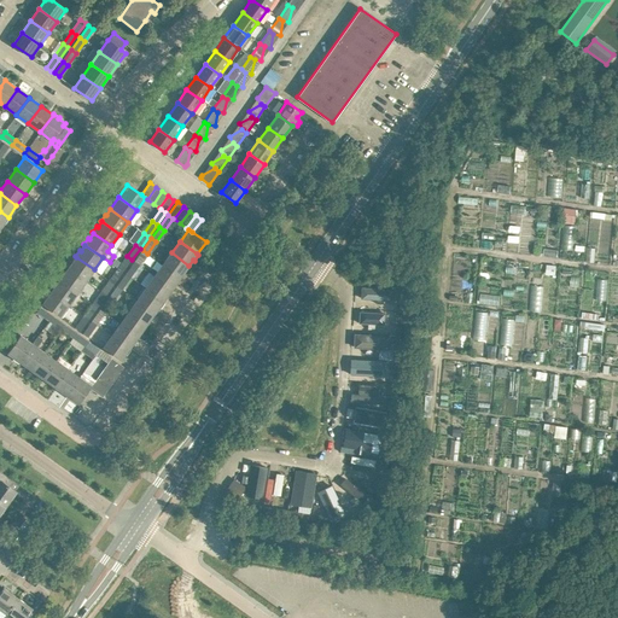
[(139,266),(147,254),(143,250),(134,262),(139,266)]
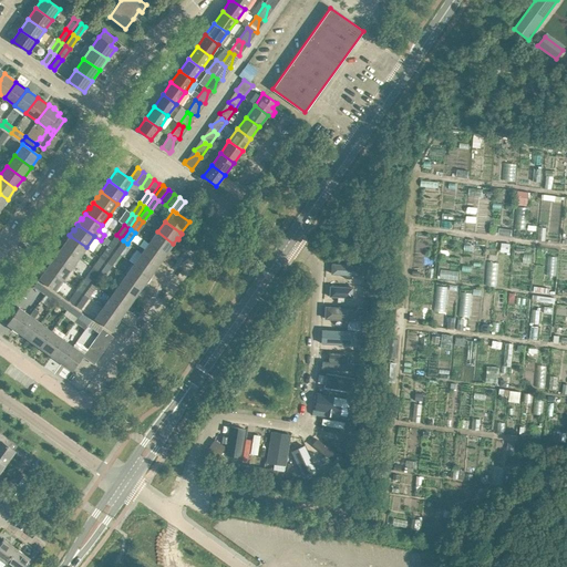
[(165,255),(173,244),(157,232),(150,243),(165,255)]
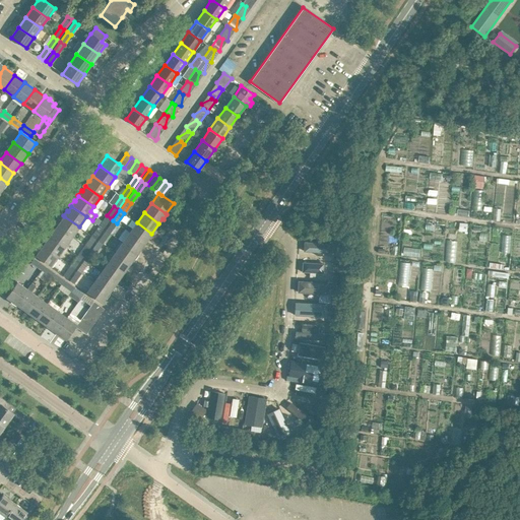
[(104,229),(111,218),(107,215),(100,225),(104,229)]
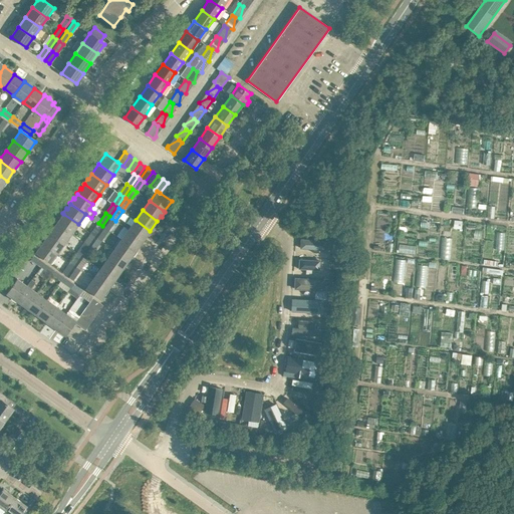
[(78,224),(63,214),(56,223),(71,234),(78,224)]
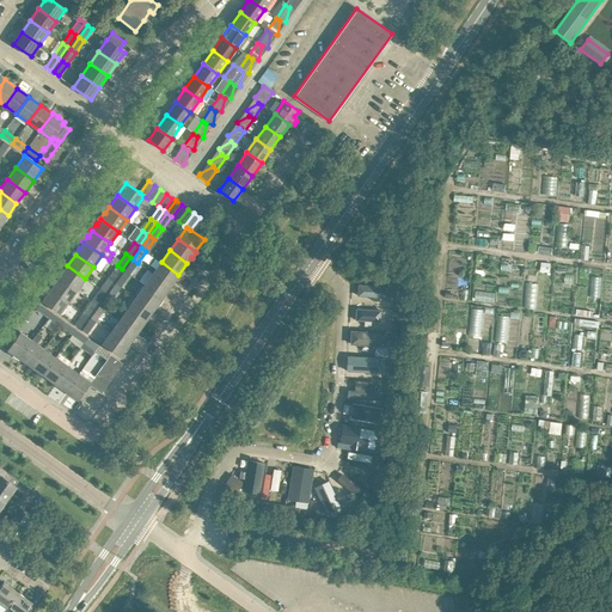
[(129,275),(138,263),(133,259),(124,271),(129,275)]
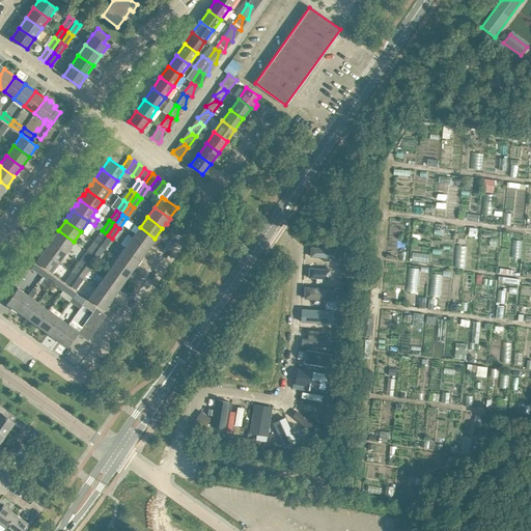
[(147,248),(155,239),(140,227),(133,238),(147,248)]
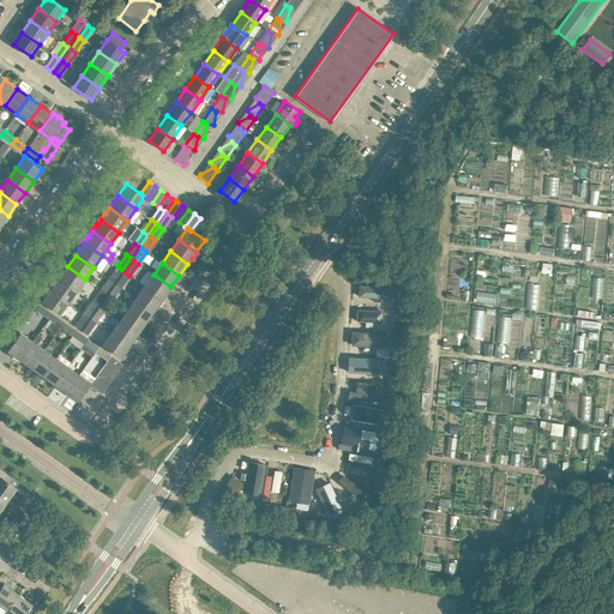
[(85,280),(67,266),(59,278),(77,292),(85,280)]
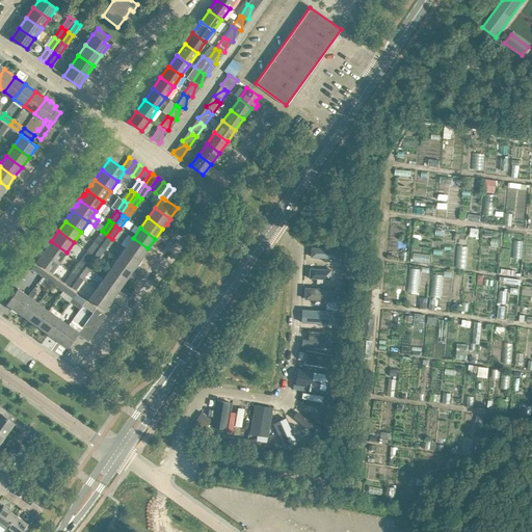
[(98,244),(106,234),(102,231),(94,242),(98,244)]
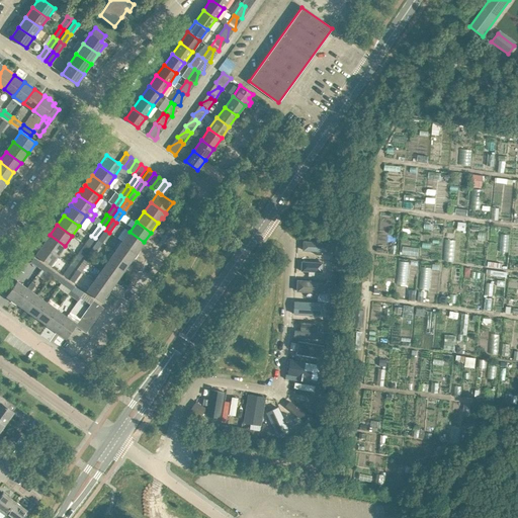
[(102,243),(109,233),(105,230),(98,240),(102,243)]
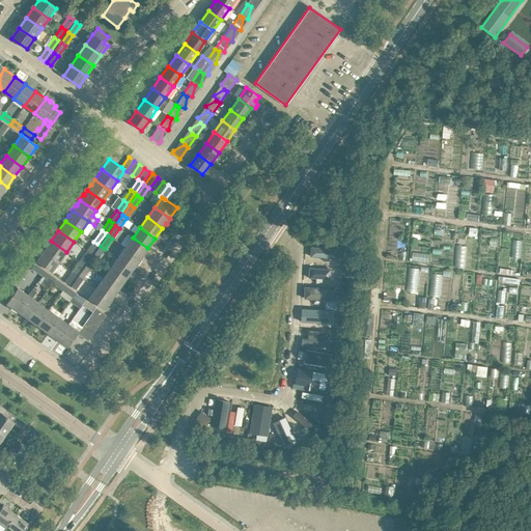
[(140,259),(147,248),(133,238),(124,248),(140,259)]
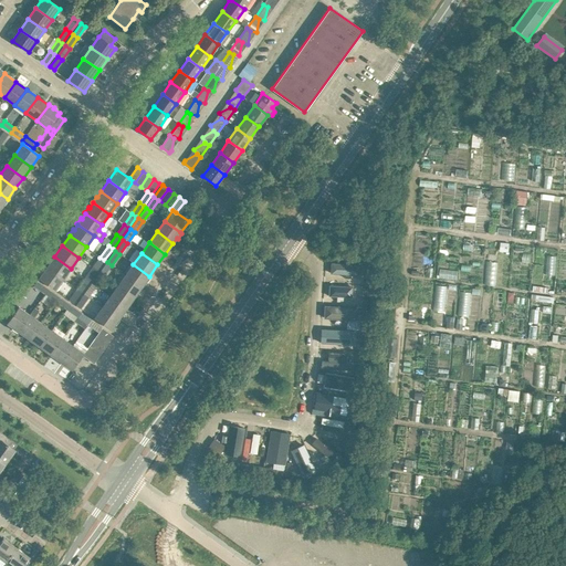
[(71,269),(54,257),(46,268),(63,280),(71,269)]
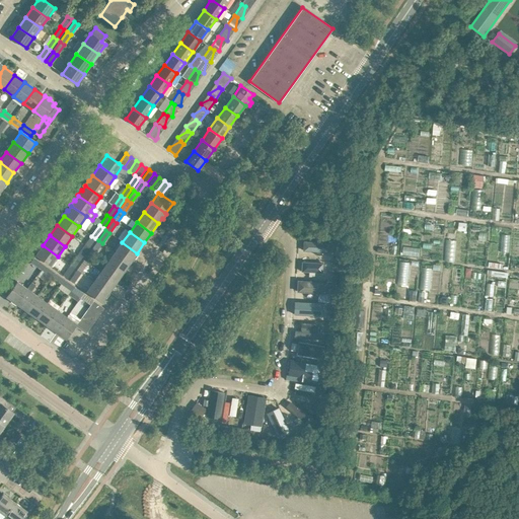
[(88,248),(95,238),(91,236),(85,245),(88,248)]
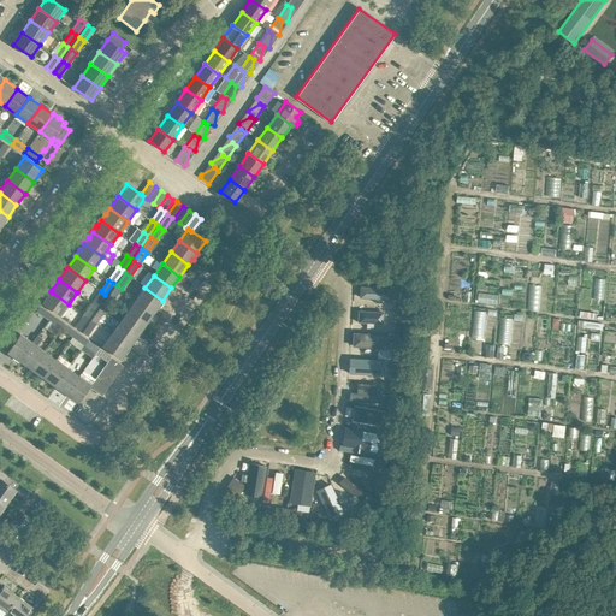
[(113,301),(122,289),(117,285),(108,297),(113,301)]
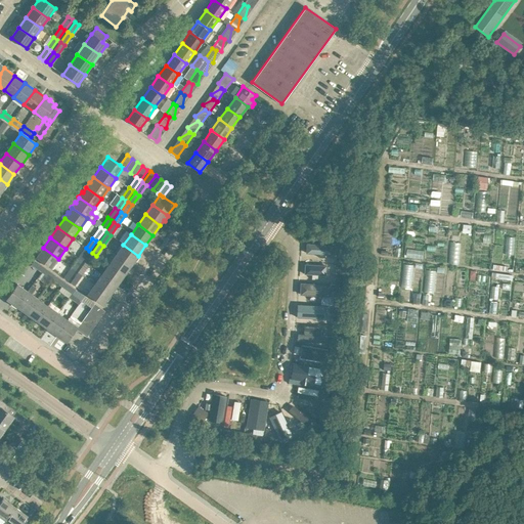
[(319,258),(324,258),(324,255),(332,256),(333,246),(306,244),(306,254),(319,255),(319,258)]
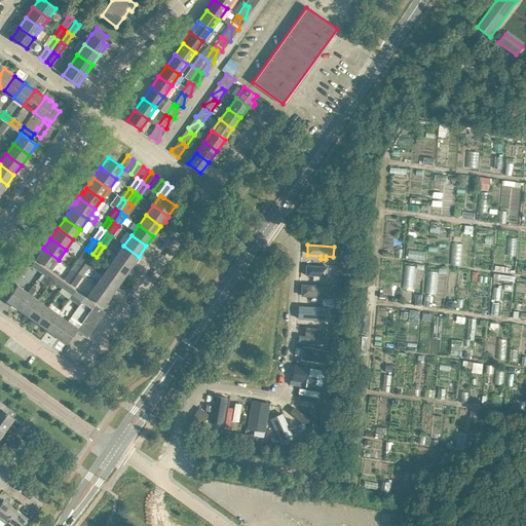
[(140,257),(139,257),(123,246),(117,256),(132,266),(136,261),(137,262),(140,257)]
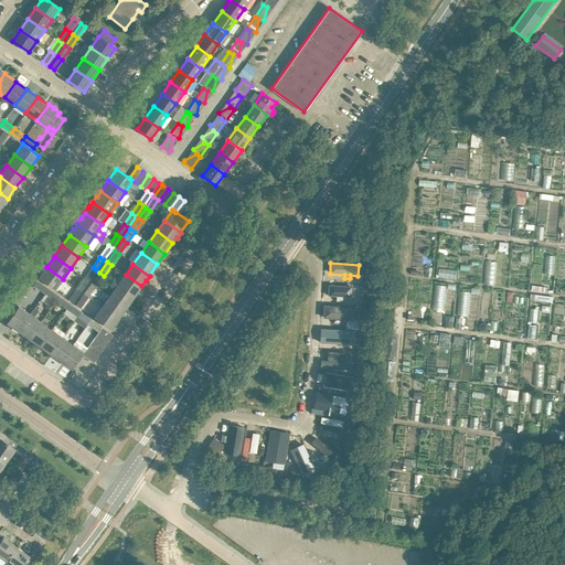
[(63,279),(46,267),(39,278),(55,289),(63,279)]
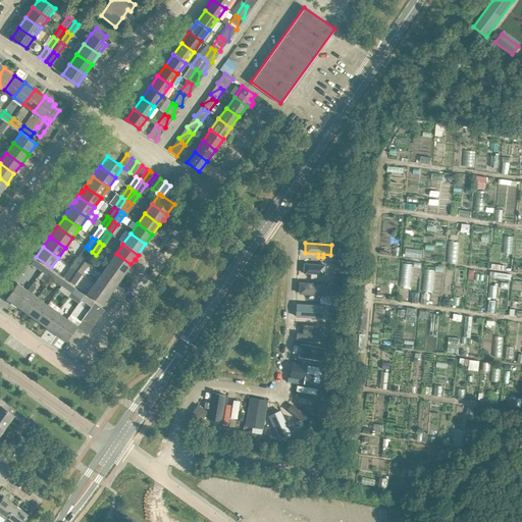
[(82,260),(89,250),(86,247),(79,257),(82,260)]
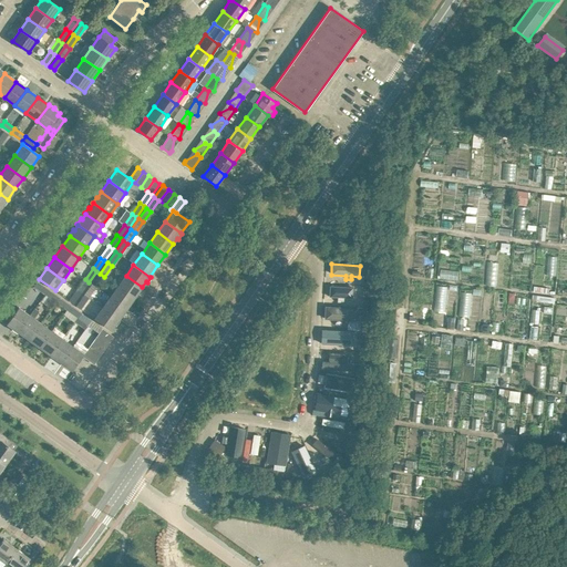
[(96,287),(104,277),(100,274),(92,285),(96,287)]
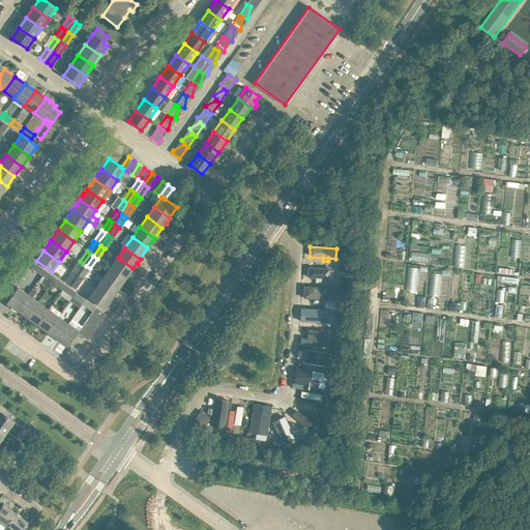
[(125,278),(133,268),(118,258),(111,268),(125,278)]
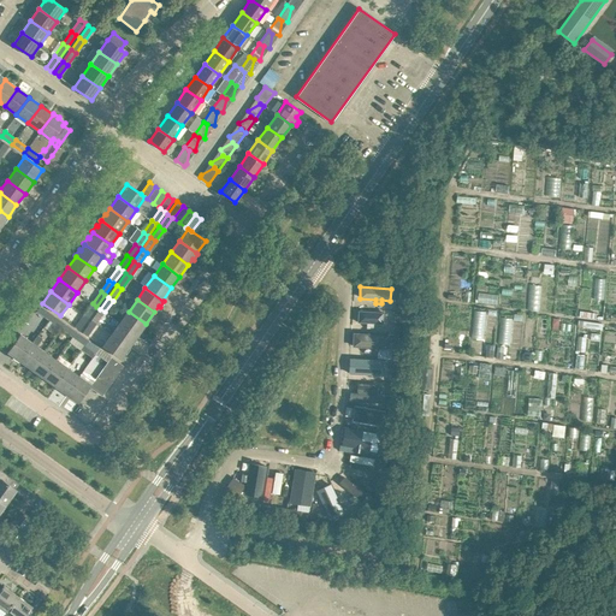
[(88,319),(96,307),(93,303),(84,315),(88,319)]
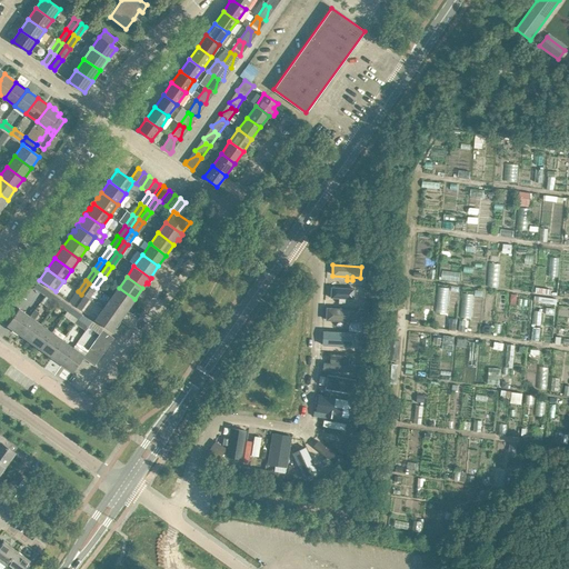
[(49,291),(37,282),(33,288),(45,296),(49,291)]
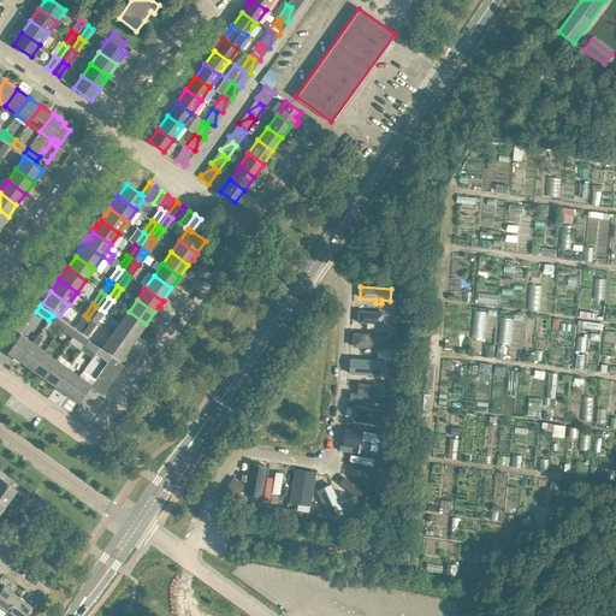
[(96,324),(105,312),(100,309),(92,321),(96,324)]
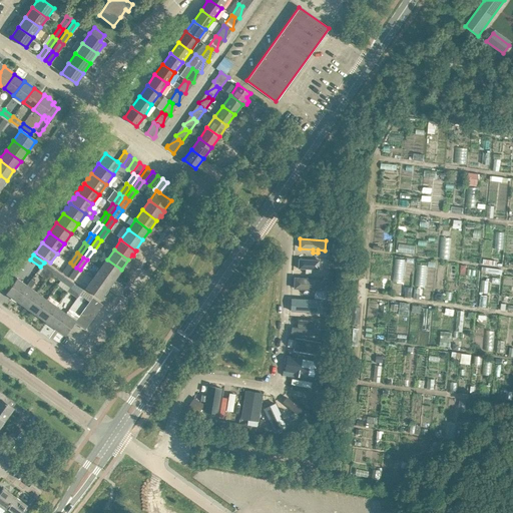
[(298,269),(319,271),(320,261),(298,259),(298,269)]
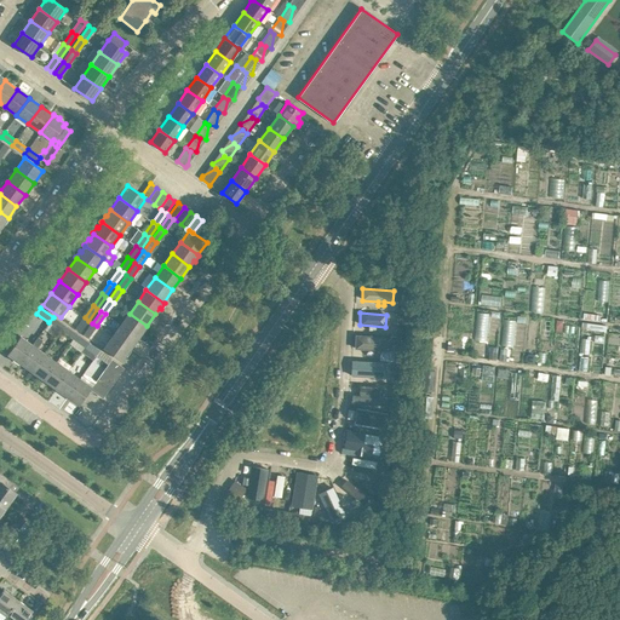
[(138,338),(147,326),(130,314),(121,325),(138,338)]
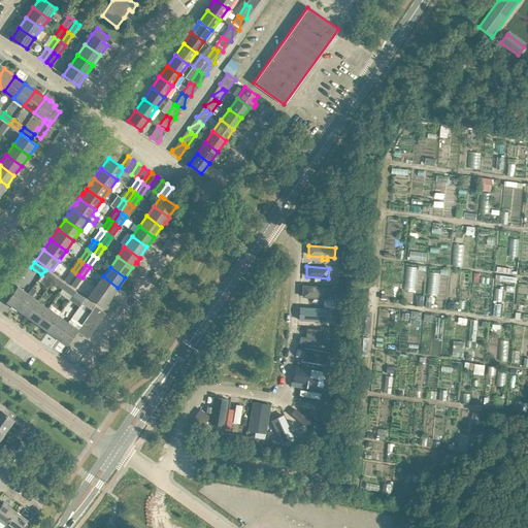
[(55,276),(45,270),(41,274),(52,282),(55,276)]
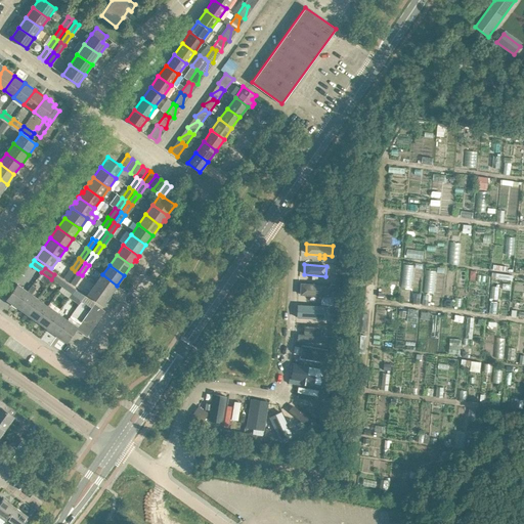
[(68,281),(75,271),(72,268),(63,278),(68,281)]
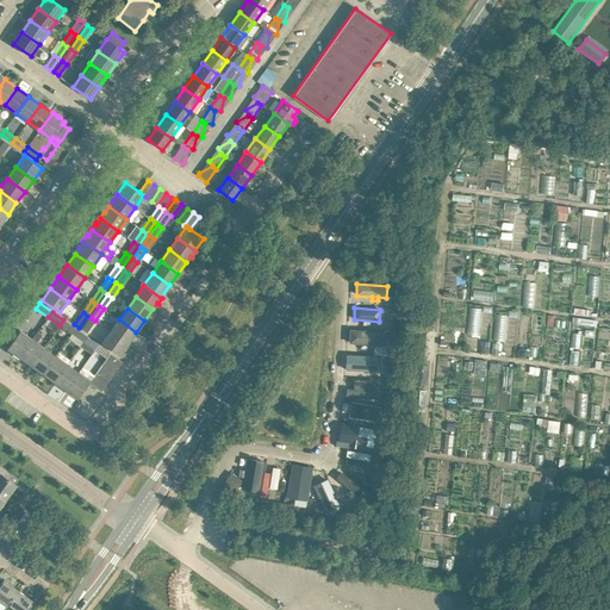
[(87,332),(95,321),(91,318),(82,329),(87,332)]
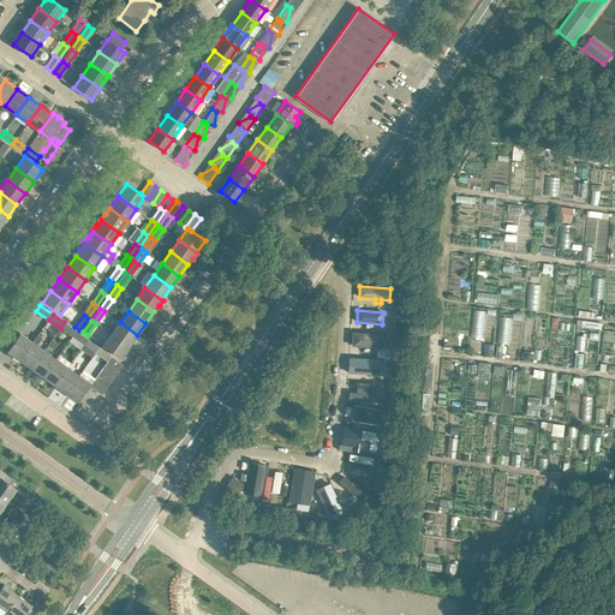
[(76,330),(64,322),(60,328),(71,336),(76,330)]
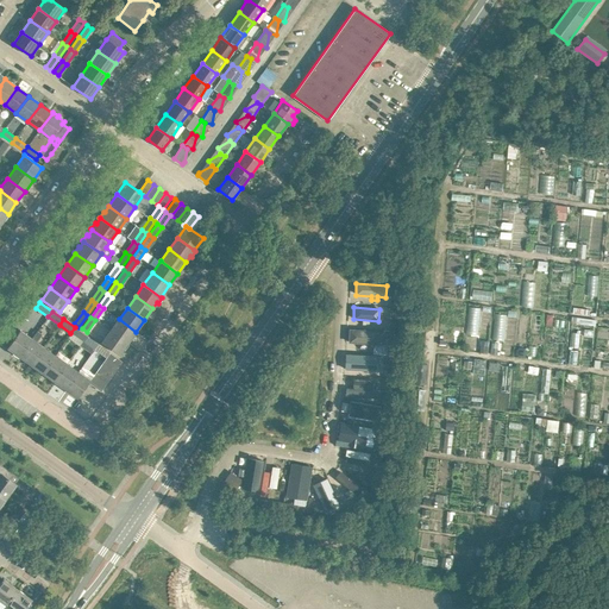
[(127,344),(136,332),(119,319),(111,331),(127,344)]
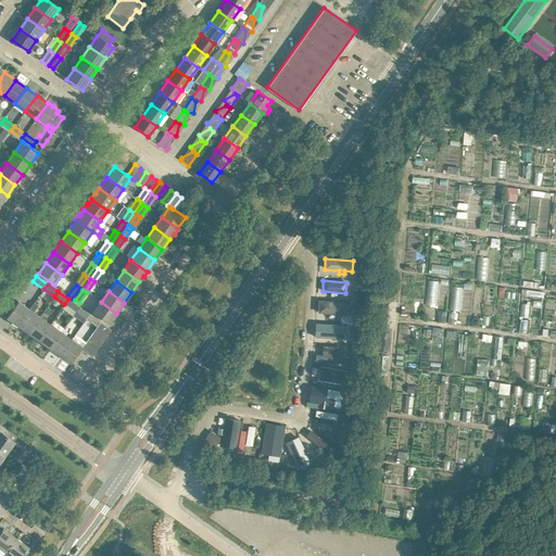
[(73,316),(79,306),(68,299),(64,304),(62,308),(73,316)]
